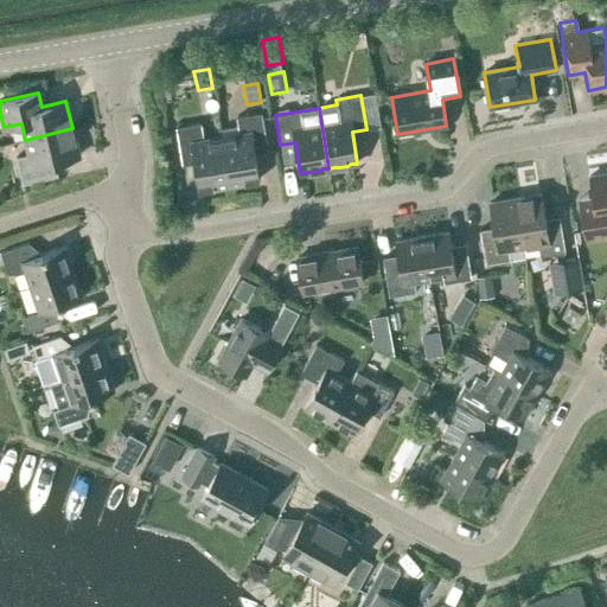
[(229,185),(259,180),(253,147),(267,145),(261,113),(236,117),(238,126),(219,128),(222,138),(229,185)]
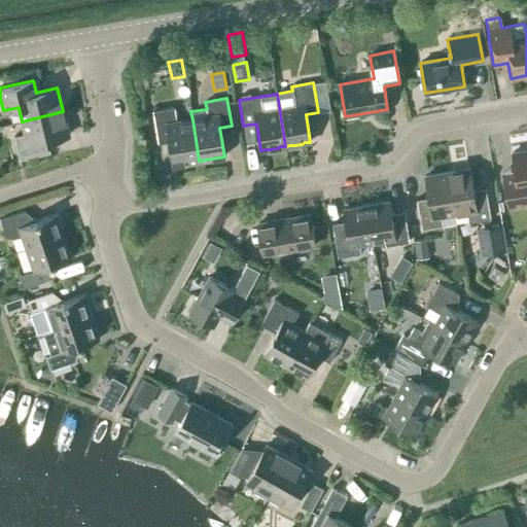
[(199,161),(192,119),(176,121),(174,107),(152,110),(157,138),(169,136),(173,165),(199,161)]
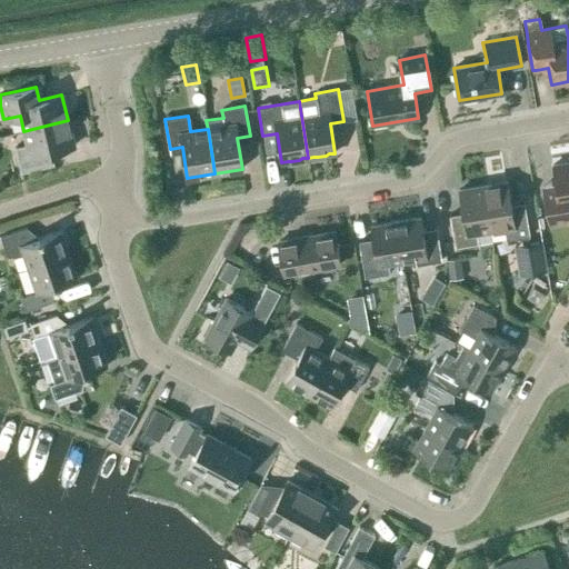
[(68,120),(23,131),(27,145),(16,147),(21,172),(55,165),(51,152),(73,147),(68,120)]
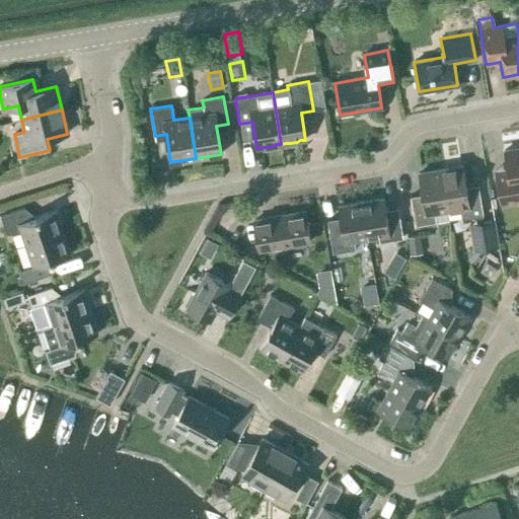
[(518,201),(518,148),(503,151),(508,176),(496,178),(500,205),(513,202),(513,203),(518,201)]
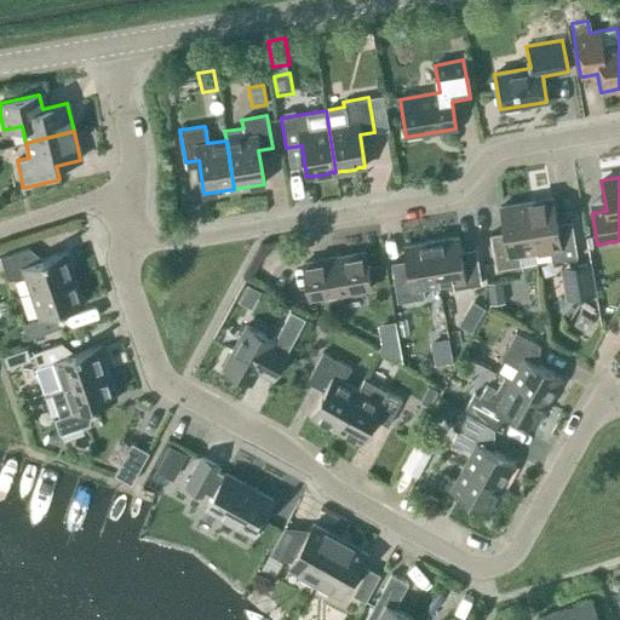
[(526,202),(534,251),(549,248),(551,262),(577,258),(570,222),(557,224),(552,199),(526,202)]
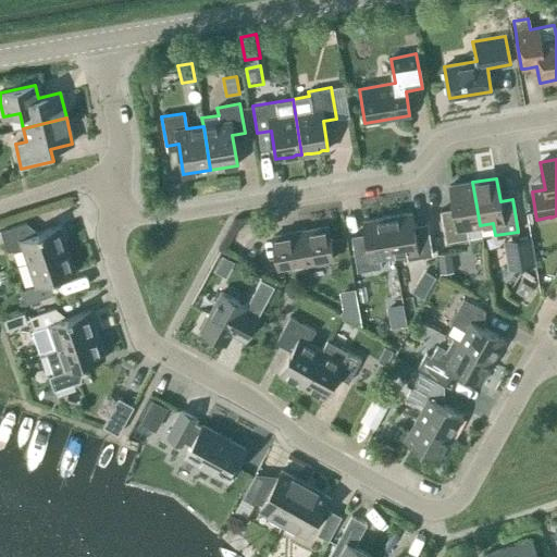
[(466,227),(480,225),(472,182),(448,186),(453,209),(440,211),(445,244),(468,239),(466,227)]
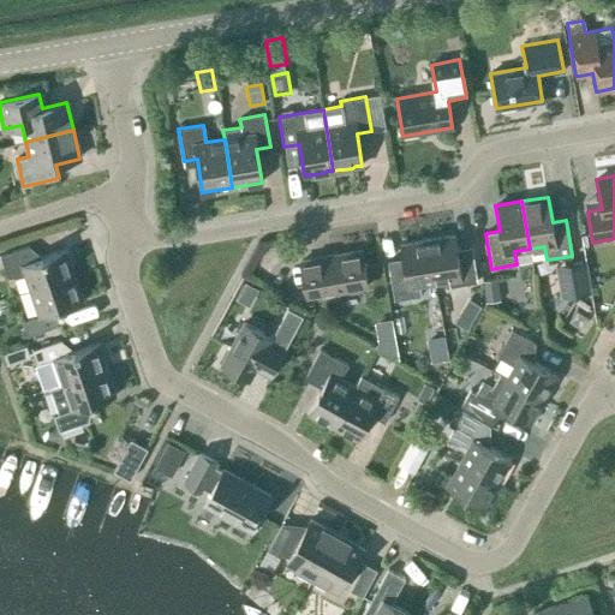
[(427,239),(434,284),(449,280),(451,286),(477,282),(471,246),(457,249),(454,234),(427,239)]
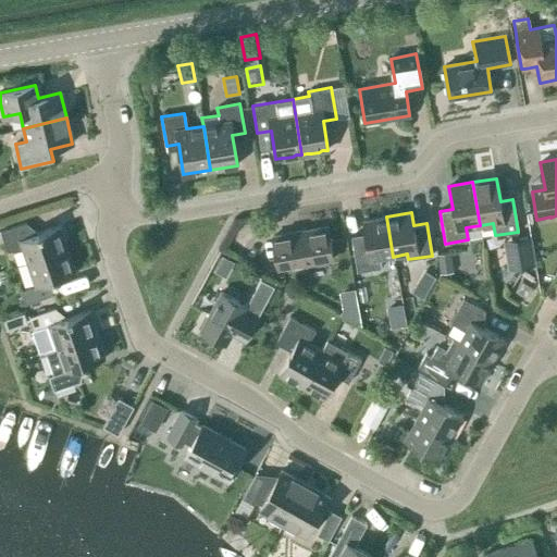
[(380,259),(393,257),(386,217),(362,221),(364,234),(350,236),(357,272),(381,268),(380,259)]
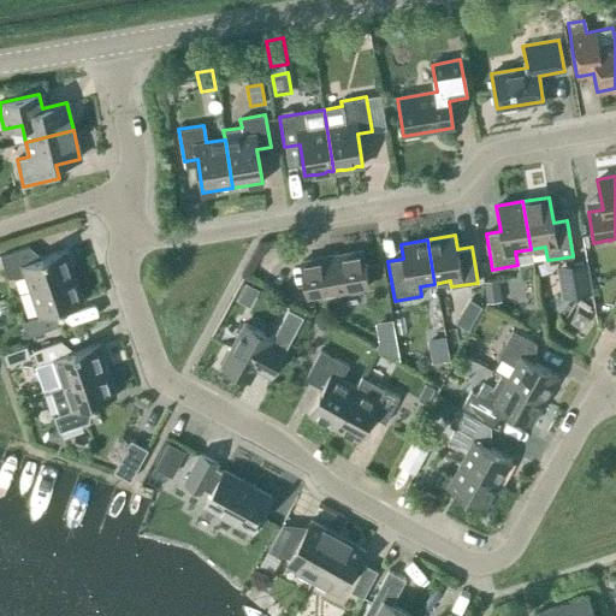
[(0,256),(7,278),(25,277),(30,291),(75,276),(66,249),(34,261),(29,247),(0,256)]
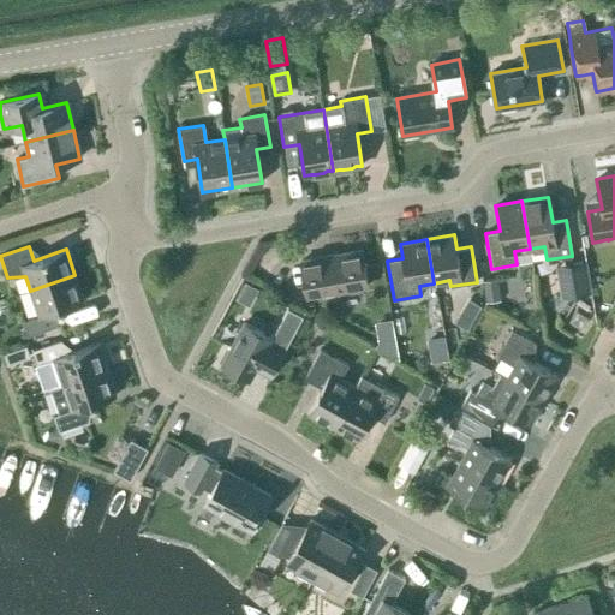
[(306,297),(368,286),(362,251),(300,261),(306,297)]
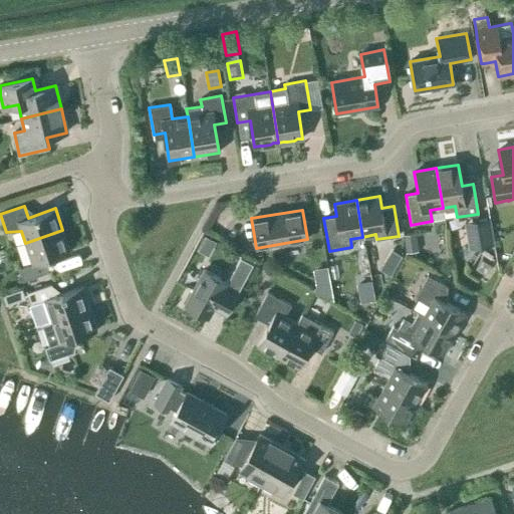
[(489,218),(464,222),(468,249),(494,245),(489,218)]
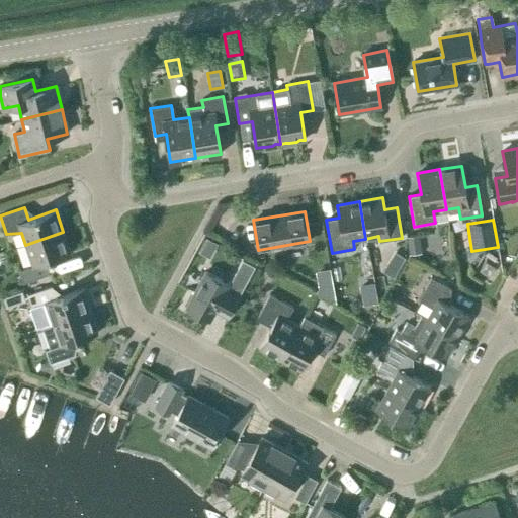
[(63,232),(25,245),(32,266),(19,271),(23,283),(48,275),(44,263),(70,254),(63,232)]
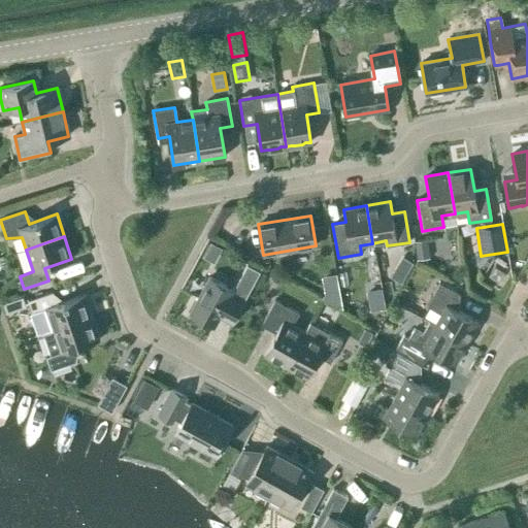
[(231,324),(260,272),(246,265),(233,290),(209,277),(190,314),(213,326),(219,317),(231,324)]
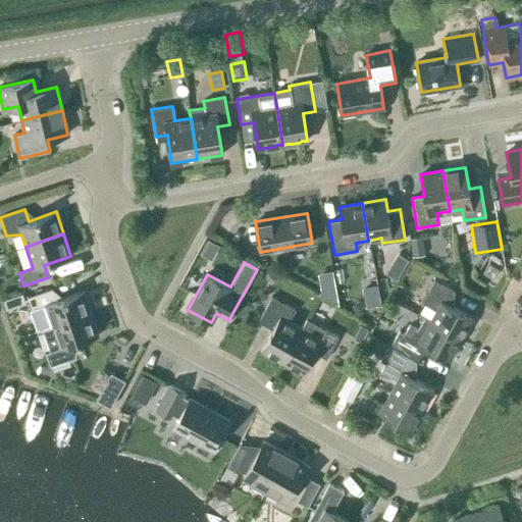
[(492,278),(499,269),(489,263),(483,272),(492,278)]
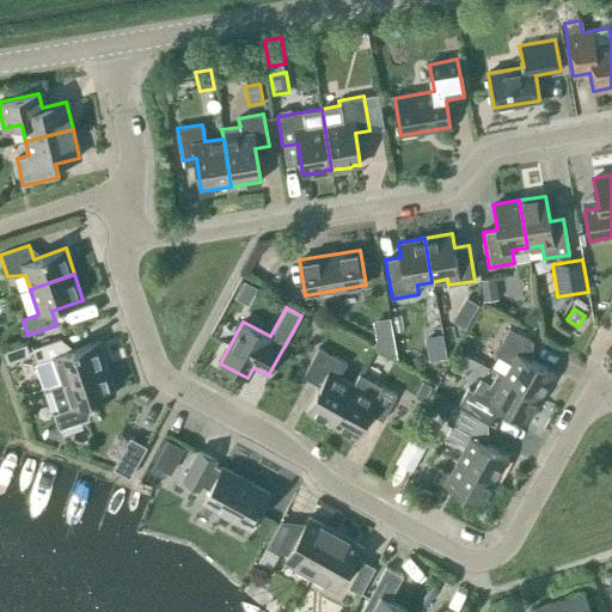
[(503,377),(540,397),(554,373),(524,356),(532,342),(508,329),(494,355),(510,365),(503,377)]
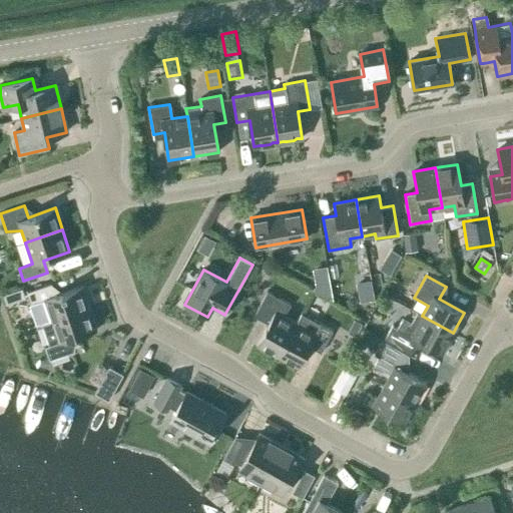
[(43,324),(51,321),(89,309),(81,287),(55,296),(51,284),(27,292),(31,304),(33,304),(40,325),(43,324)]
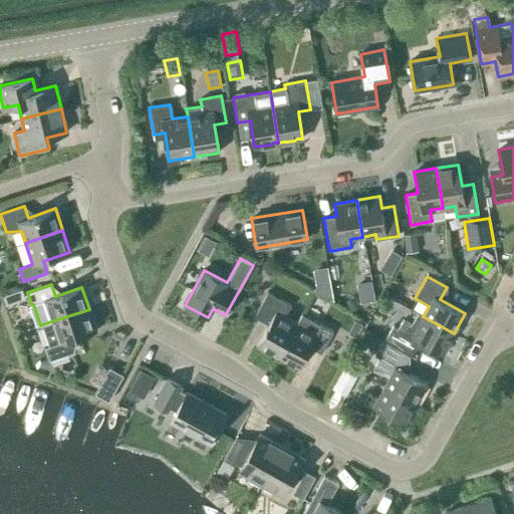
[(278,357),(296,323),(284,317),(291,305),(267,292),(254,316),(268,324),(257,345),(278,357)]
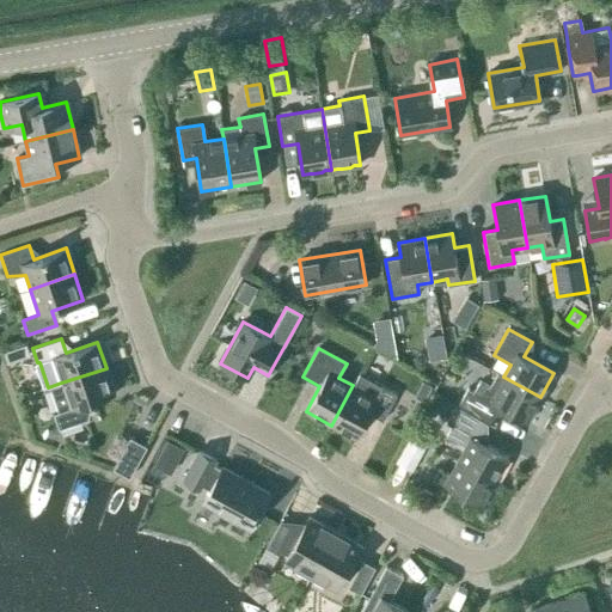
[(106,368),(61,383),(51,386),(60,411),(54,414),(59,428),(87,418),(84,404),(115,393),(106,368)]
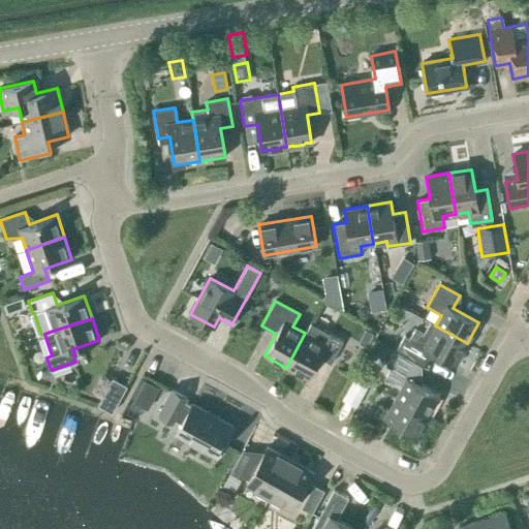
[(467,343),(435,325),(430,322),(423,336),(414,331),(409,339),(404,336),(396,350),(419,363),(428,349),(456,365),(466,346),(467,343)]
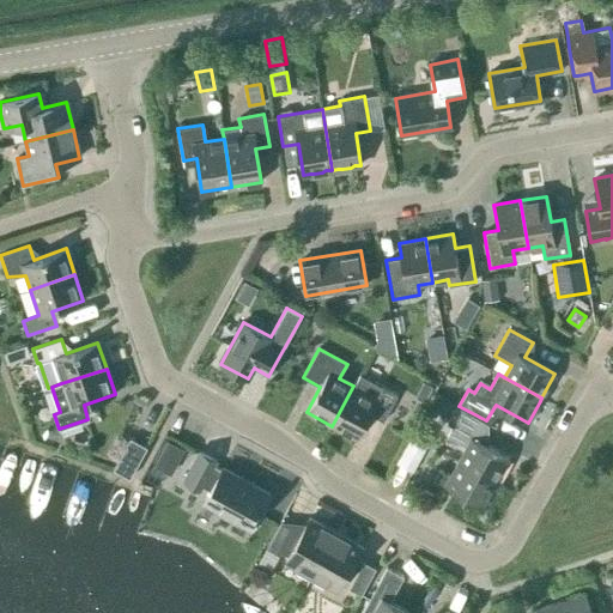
[(353,386),(332,426),(357,439),(370,414),(383,422),(398,395),(374,382),(368,394),(353,386)]
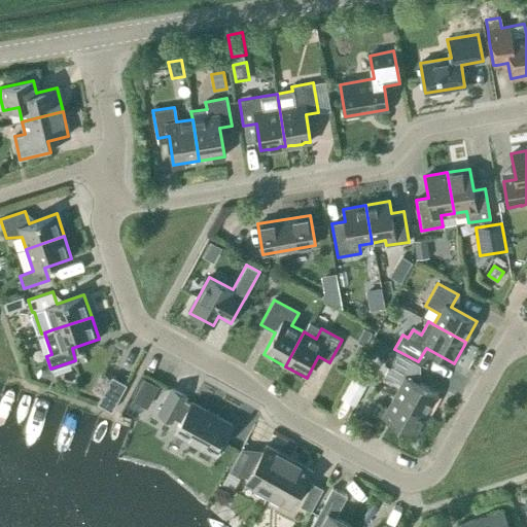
[(394,396),(425,414),(437,393),(411,379),(419,364),(393,350),(385,364),(390,367),(385,376),(400,385),(394,396)]
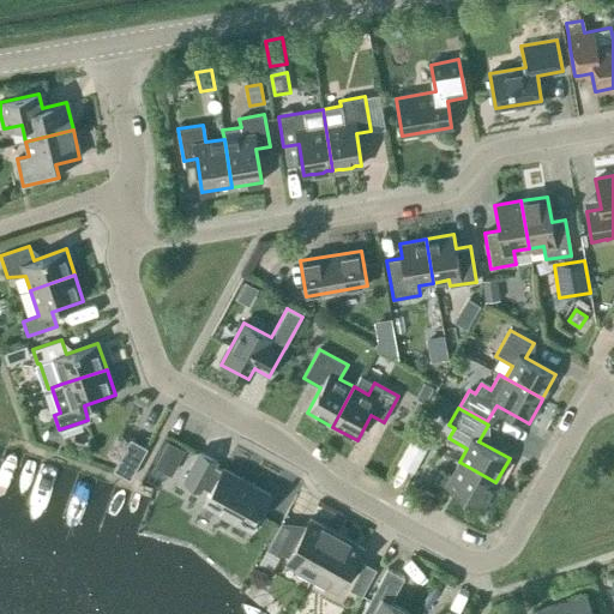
[(410,428),(413,422),(401,415),(397,421),(410,428)]
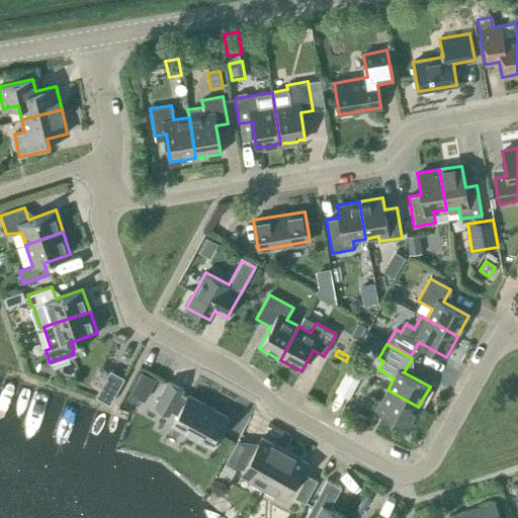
[(349,397),(361,375),(348,368),(336,390),(349,397)]
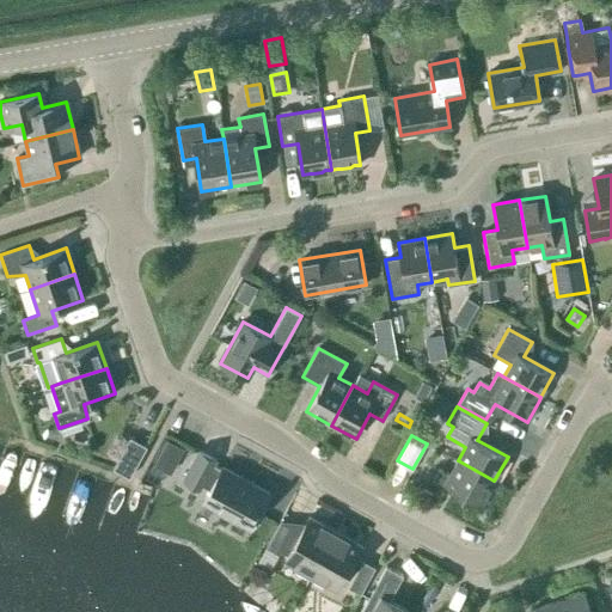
[(130,477),(147,447),(132,438),(115,469),(130,477)]
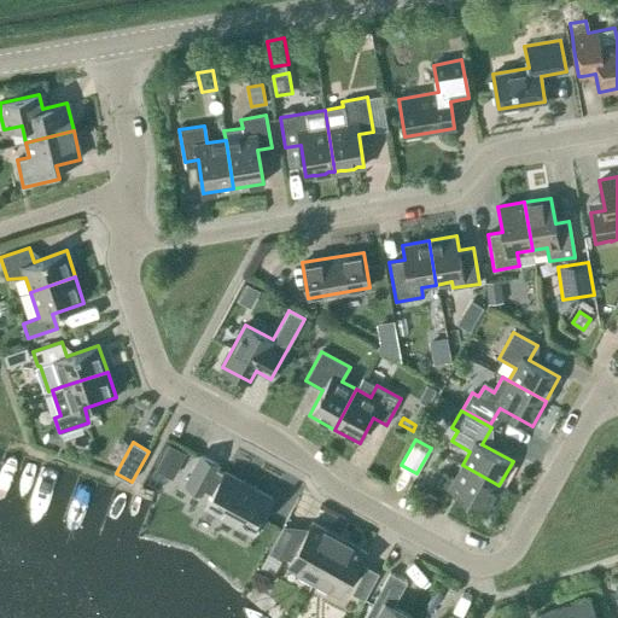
[(186,453),(169,443),(156,468),(173,478),(186,453)]
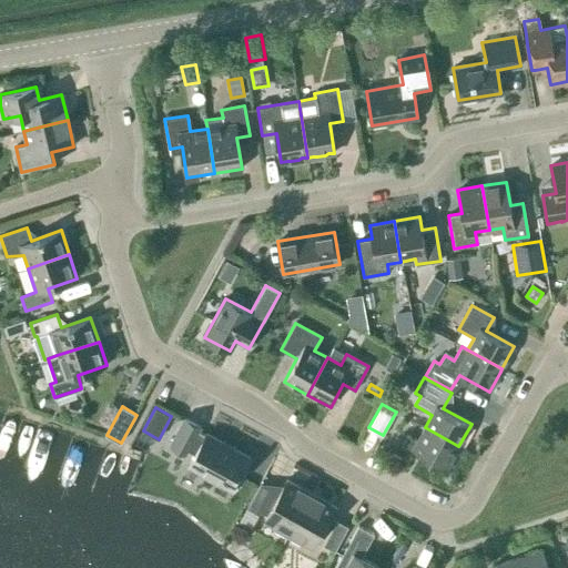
[(205,436),(198,432),(200,427),(184,418),(170,446),(184,454),(186,450),(194,455),(189,466),(232,489),(250,458),(205,434),(205,436)]
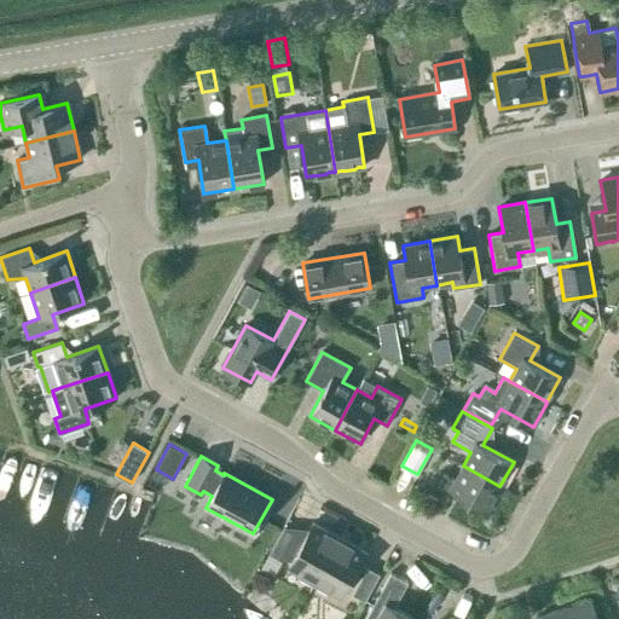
[(486,512),(499,486),(463,466),(455,480),(444,474),(438,484),(449,490),(449,491),(486,512)]
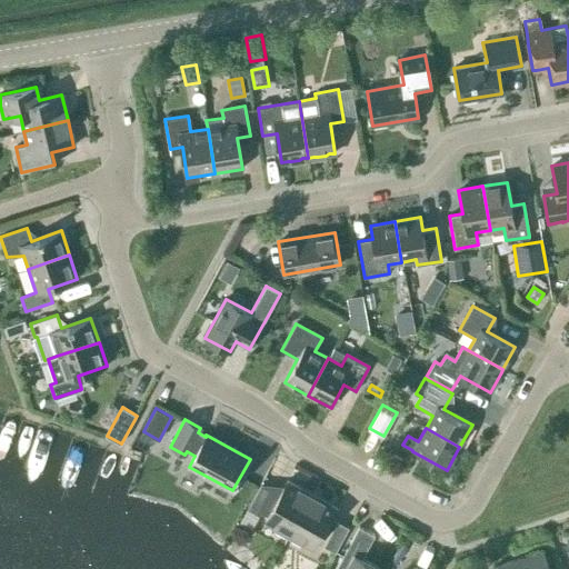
[(289,533),(311,495),(287,481),(283,487),(261,483),(247,509),(259,516),(261,511),(268,515),(265,520),(289,533)]
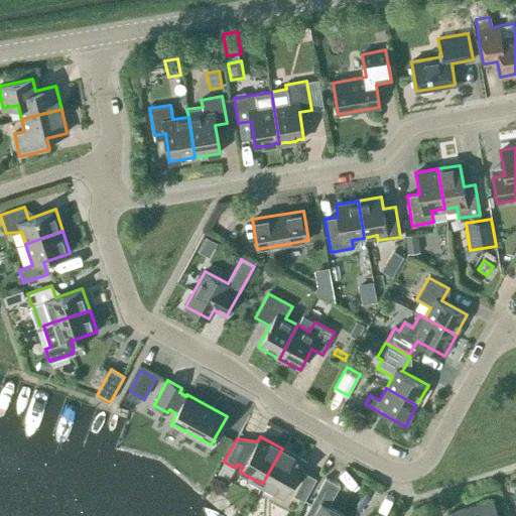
[(282,448),(262,484),(284,496),(287,492),(303,501),(315,479),(299,470),(304,461),(282,448)]
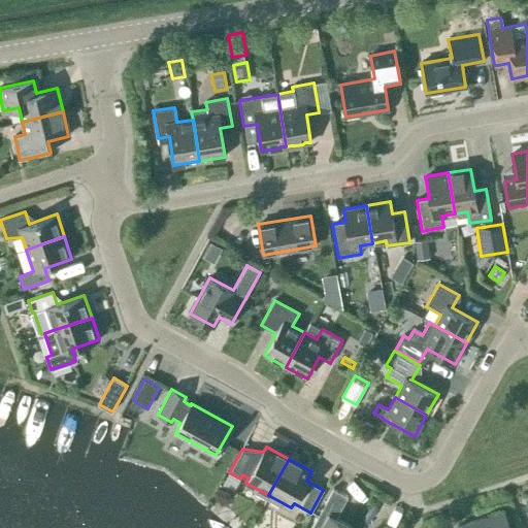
[(352,527),(335,519),(348,497),(332,489),(310,527),(352,527)]
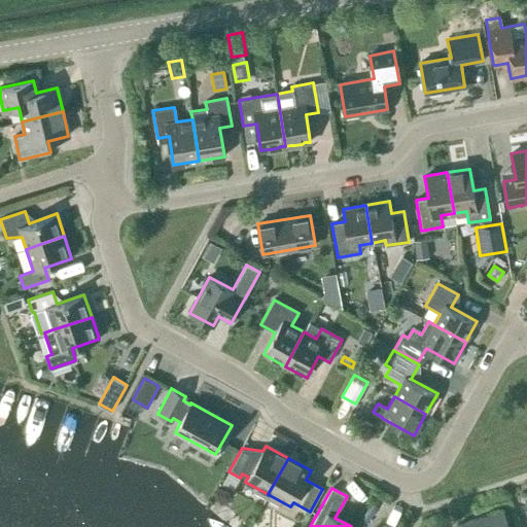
[(507,526),(502,511),(456,525),(456,526),(507,526)]
